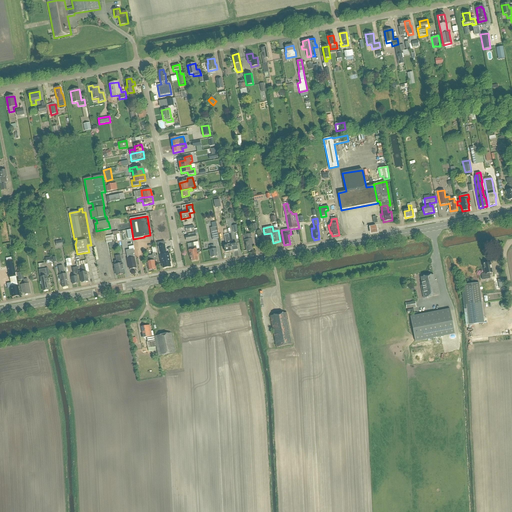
[(213,240),(219,239),(217,232),(216,227),(210,228),(211,233),(213,240)]
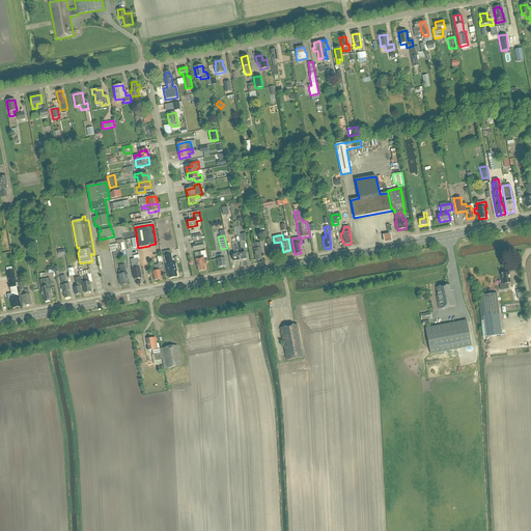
[(236,244),(240,260),(247,259),(245,252),(242,253),(240,243),(236,244)]
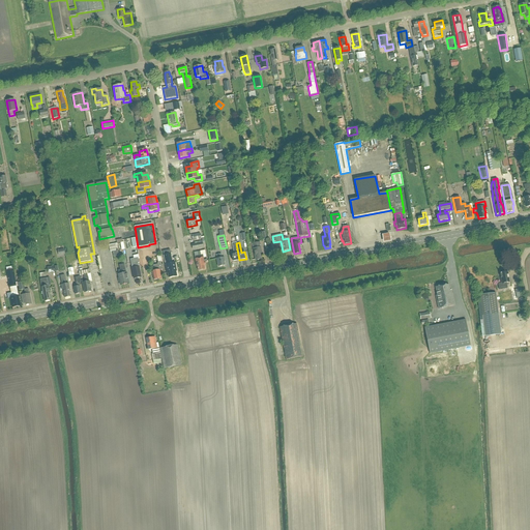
[(260,247),(260,245),(260,242),(253,244),(256,261),(262,259),(261,254),(262,254),(261,247),(260,247)]
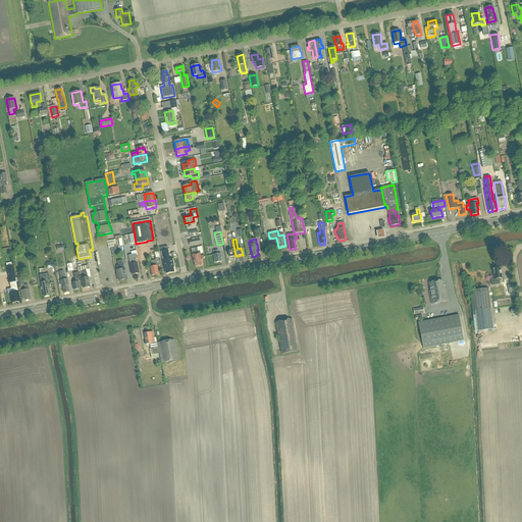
[(165,269),(166,273),(172,272),(174,272),(173,267),(174,267),(172,259),(170,259),(168,250),(167,246),(160,248),(163,260),(163,261),(164,269),(165,269)]
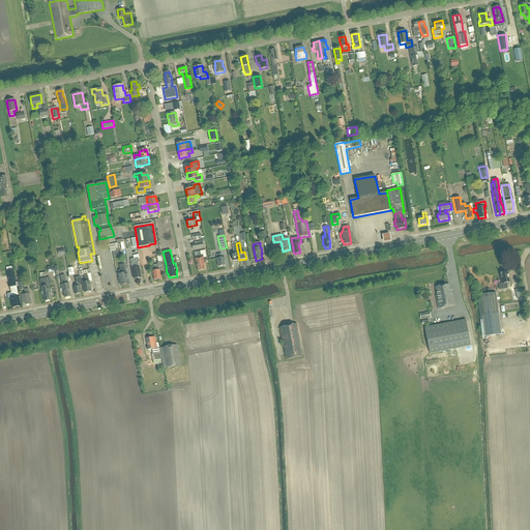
[(205,251),(200,252),(201,256),(198,256),(198,259),(196,259),(197,267),(198,266),(198,270),(205,269),(204,265),(205,265),(203,258),(203,256),(206,255),(205,251)]
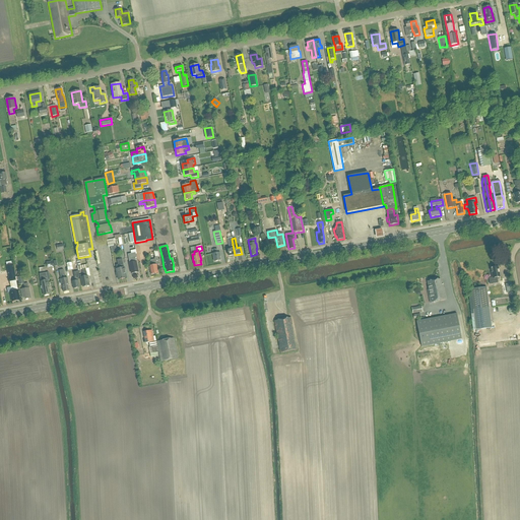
[(217,253),(217,249),(212,250),(213,254),(212,254),(214,262),(220,260),(220,257),(219,253),(217,253)]
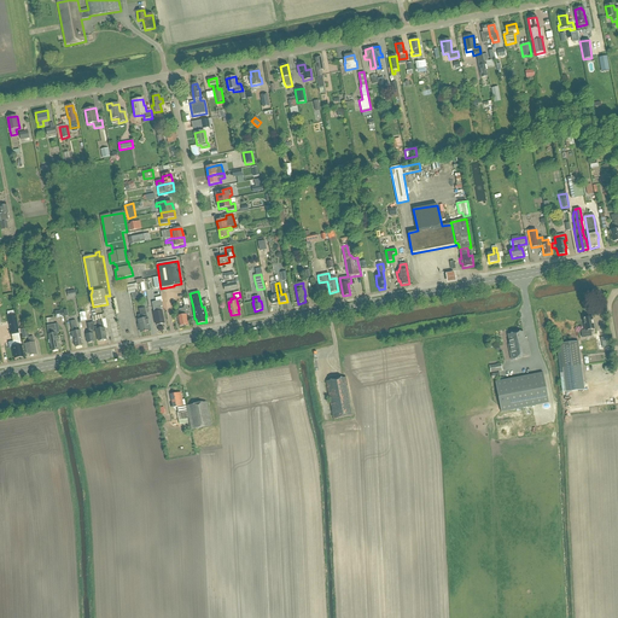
[(152,303),(153,308),(155,313),(157,325),(164,324),(162,312),(161,307),(163,307),(162,302),(163,302),(162,297),(156,298),(156,302),(152,303)]
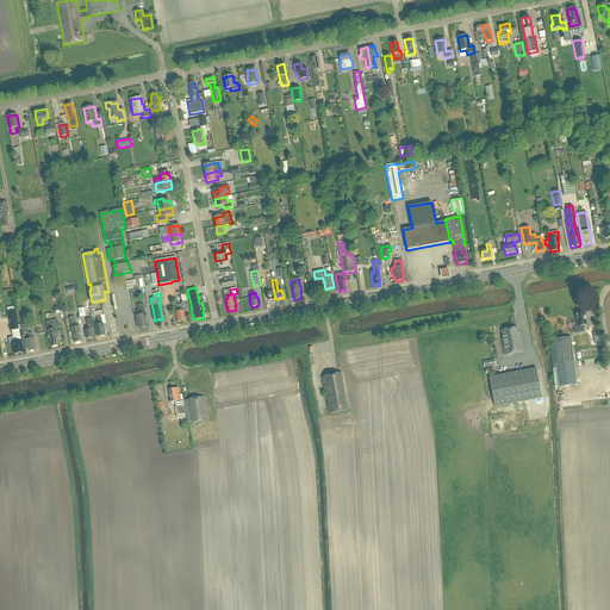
[(178,323),(186,321),(184,311),(187,311),(186,303),(181,303),(182,305),(176,306),(178,312),(175,313),(178,323)]
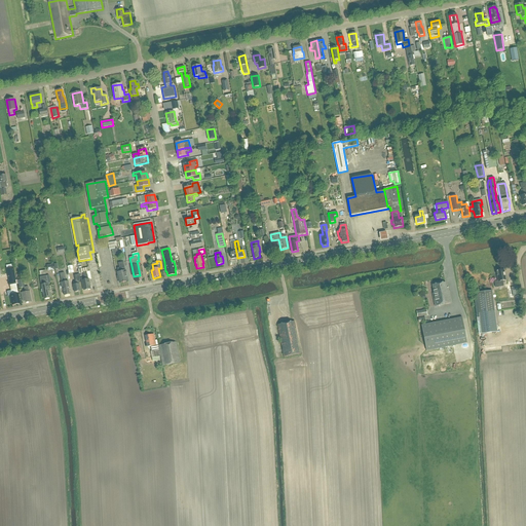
[(125,270),(123,262),(118,263),(119,268),(117,268),(118,272),(118,276),(117,276),(118,279),(119,279),(120,284),(127,282),(125,270)]
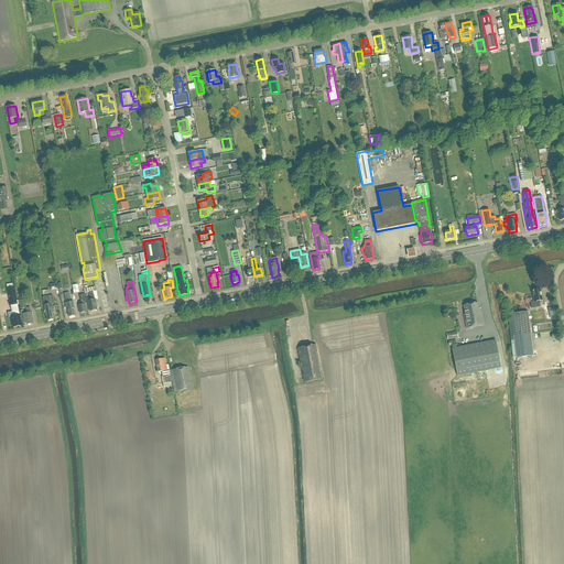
[(87,284),(84,285),(84,290),(85,294),(86,297),(89,296),(89,295),(89,293),(93,292),(94,292),(95,292),(94,288),(88,289),(87,284)]
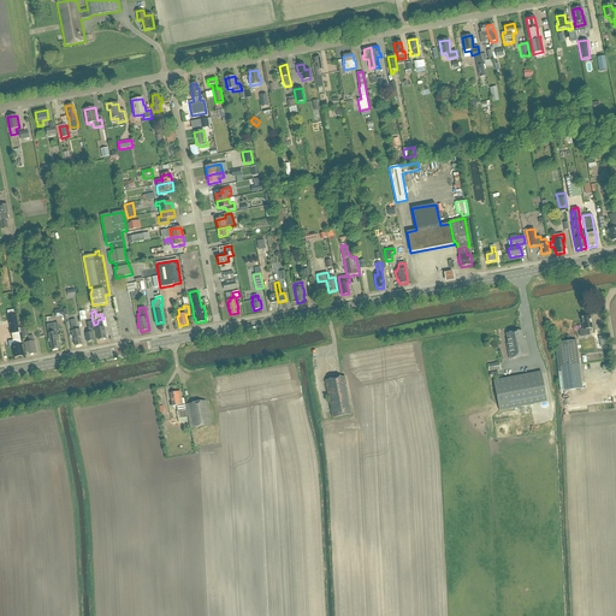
[(19,333),(22,332),(21,329),(19,329),(17,319),(16,313),(7,315),(9,320),(11,330),(10,330),(11,335),(12,335),(19,333)]
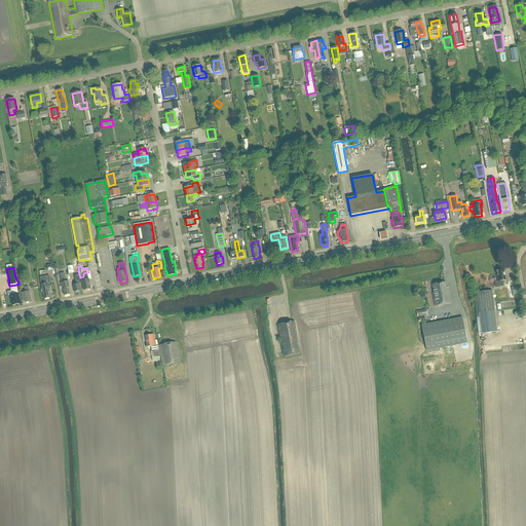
[(499,271),(499,270),(497,271),(496,271),(498,282),(494,283),(495,288),(503,287),(502,280),(505,280),(505,279),(505,276),(504,276),(503,270),(499,271)]
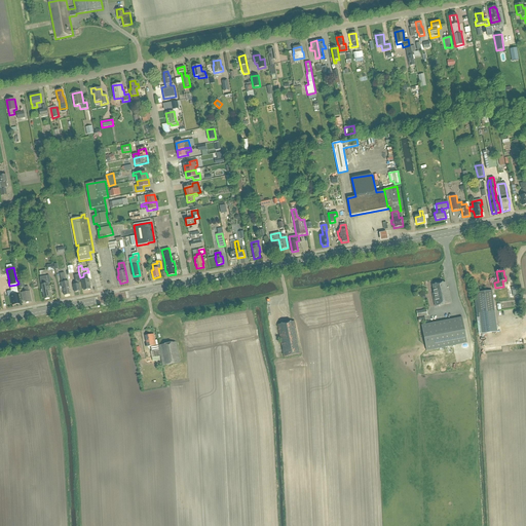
[(87,272),(86,272),(83,273),(83,275),(83,276),(84,278),(81,278),(83,291),(91,290),(89,279),(88,279),(87,274),(87,272)]
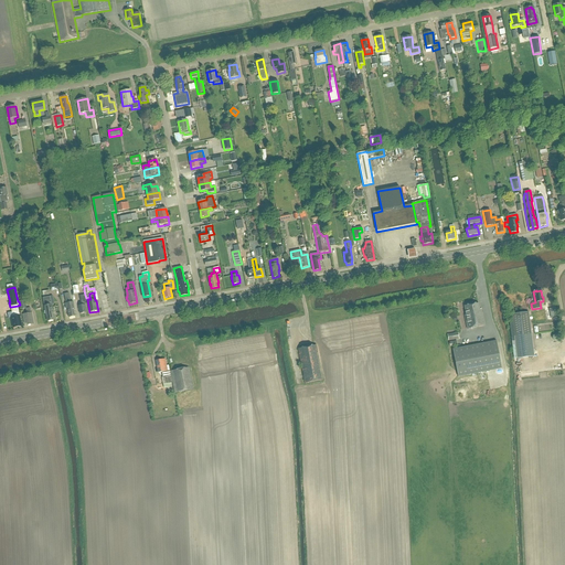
[(71,304),(70,294),(64,295),(66,304),(65,305),(67,312),(67,311),(70,318),(75,317),(74,310),(75,310),(74,302),(71,304)]
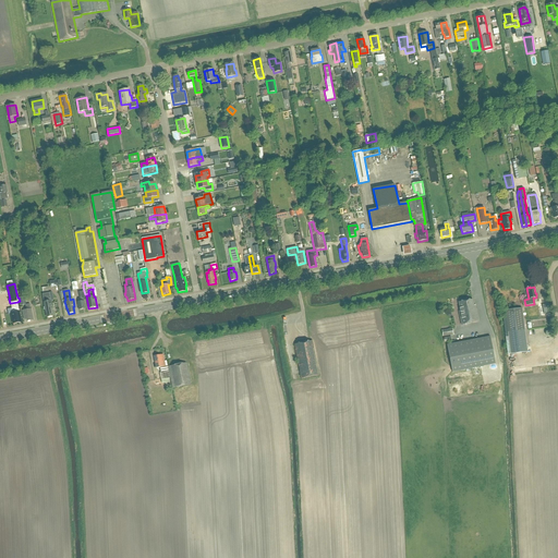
[(53,316),(52,310),(49,293),(43,294),(45,303),(44,303),(46,311),(48,317),(53,316)]
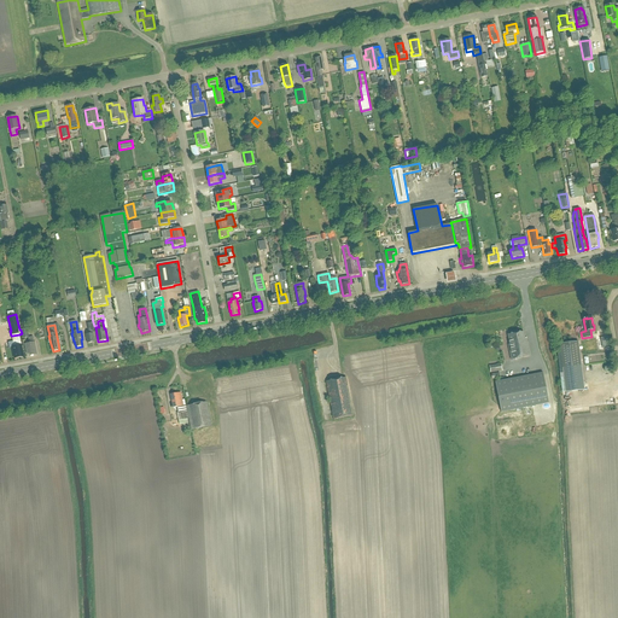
[(525,338),(524,332),(508,334),(509,342),(508,342),(509,344),(508,345),(511,360),(530,356),(526,338),(525,338)]
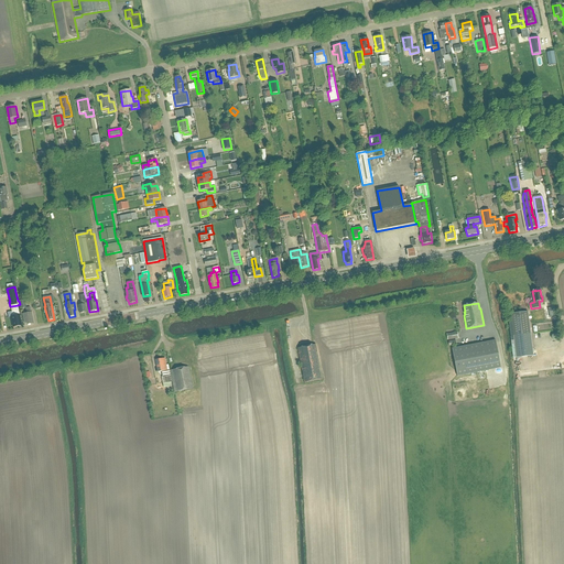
[(31,313),(30,307),(26,308),(26,313),(23,314),(25,324),(26,323),(28,325),(33,324),(32,322),(34,322),(32,312),(31,313)]
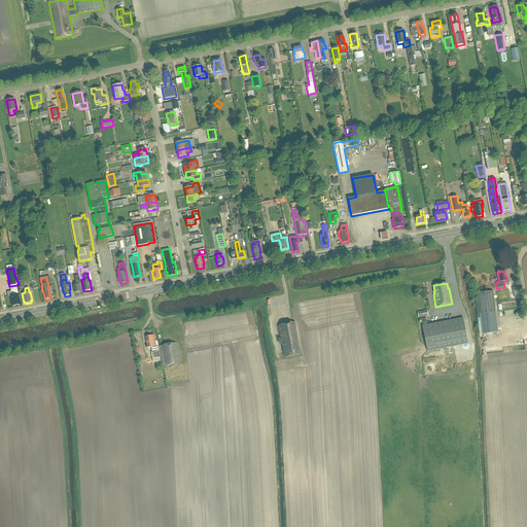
[(19,294),(18,290),(12,291),(13,295),(10,296),(12,304),(13,304),(13,306),(21,305),(19,294)]
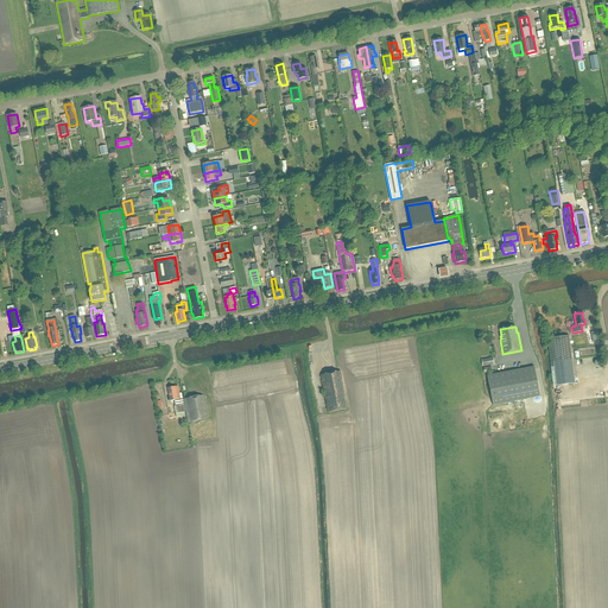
[(575,384),(571,360),(569,336),(551,339),(556,386),(575,384)]
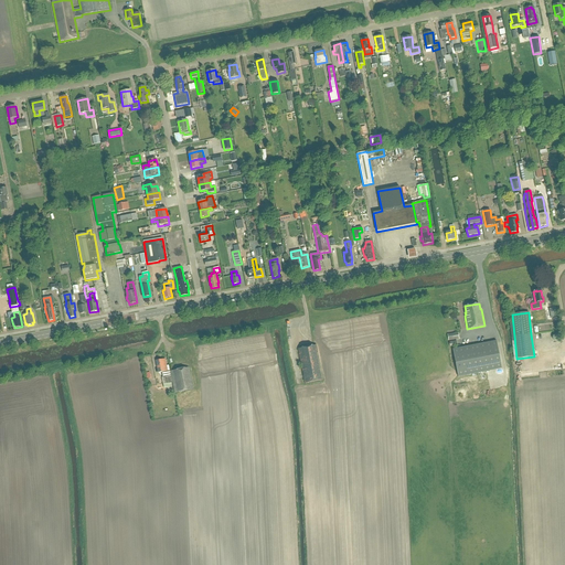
[(458,377),(502,369),(497,341),(452,350),(458,377)]
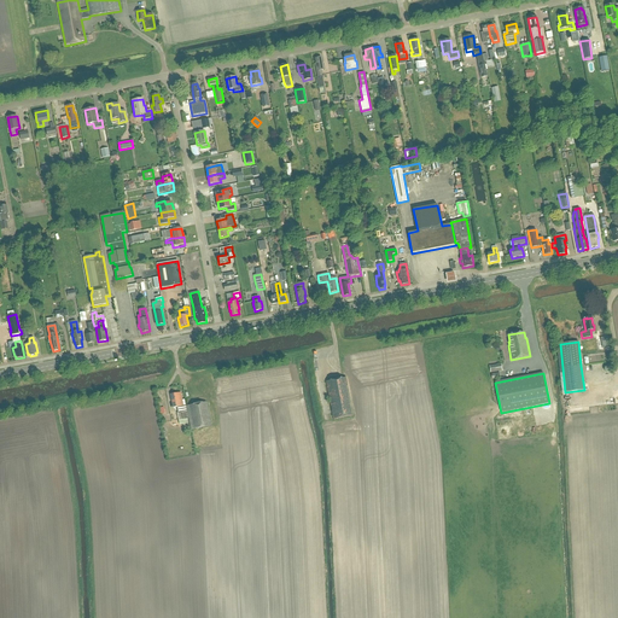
[(333,420),(354,415),(347,378),(326,382),(333,420)]
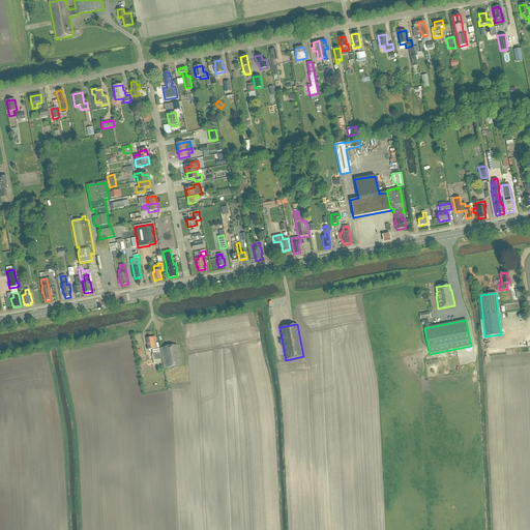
[(149,350),(157,348),(155,336),(146,339),(149,350)]
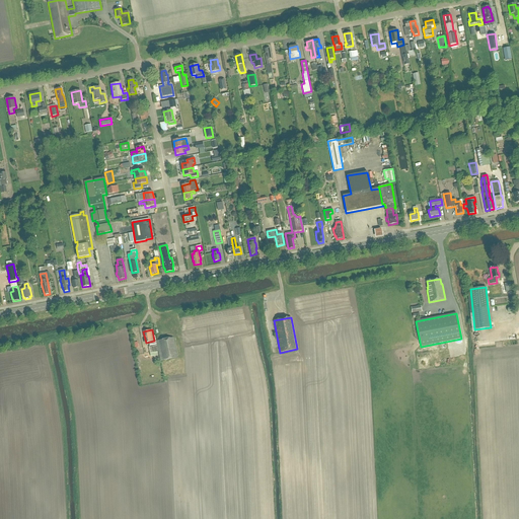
[(156,342),(157,346),(159,352),(160,361),(177,358),(173,338),(156,342)]
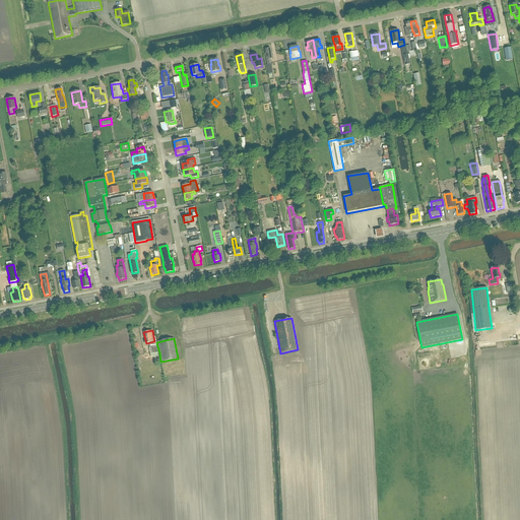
[(157,352),(159,352),(157,346),(149,347),(150,353),(151,358),(158,356),(157,352)]
